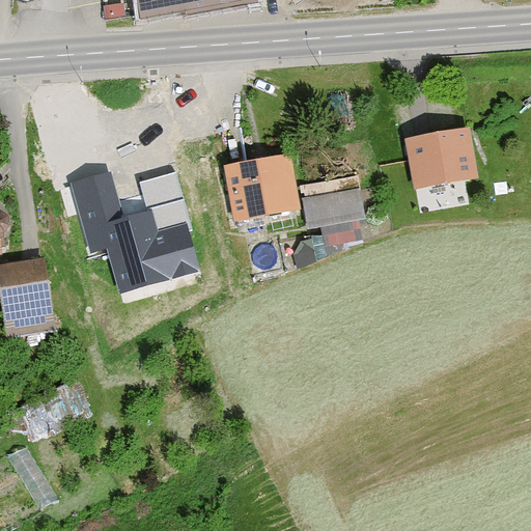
[(135,0),(140,26),(272,6),(270,0),(135,0)]
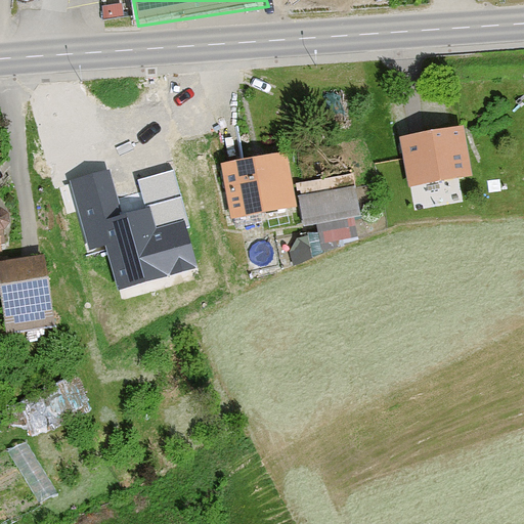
[(463,127),(404,134),(409,183),(470,176),(463,127)]
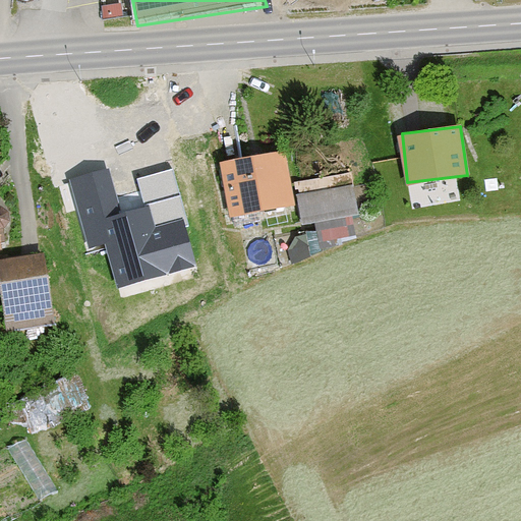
[(286,151),(219,163),(230,218),(296,205),(286,151)]
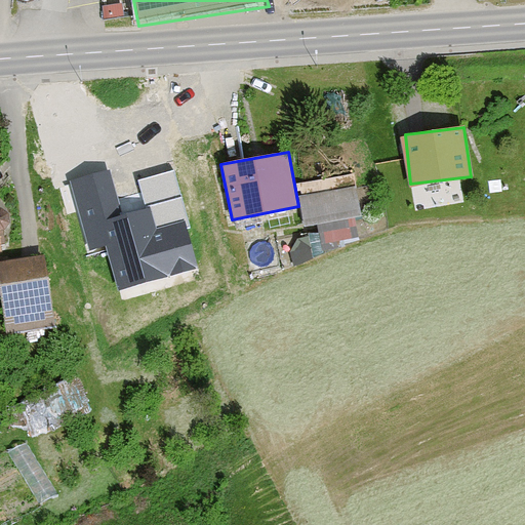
[(133,174),(140,201),(182,190),(173,162),(133,174)]
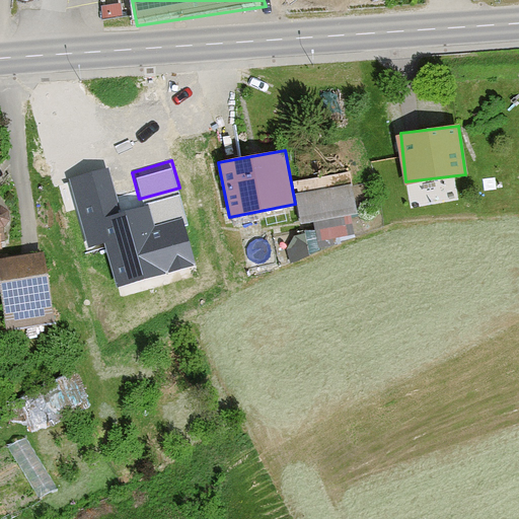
[(108,168),(69,179),(88,248),(104,243),(118,288),(196,267),(182,217),(154,225),(148,204),(121,212),(108,168)]
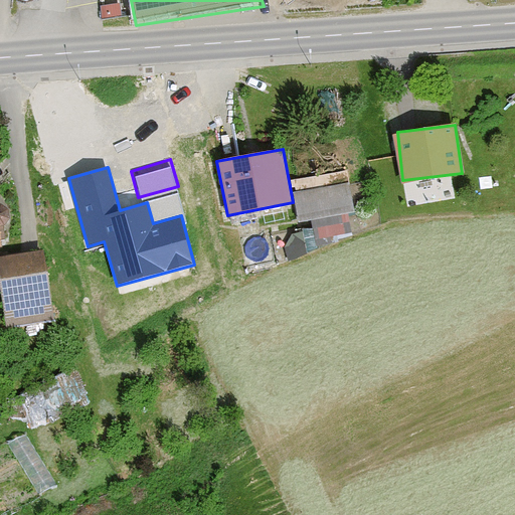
[(348,182),(293,193),(299,222),(354,211),(348,182)]
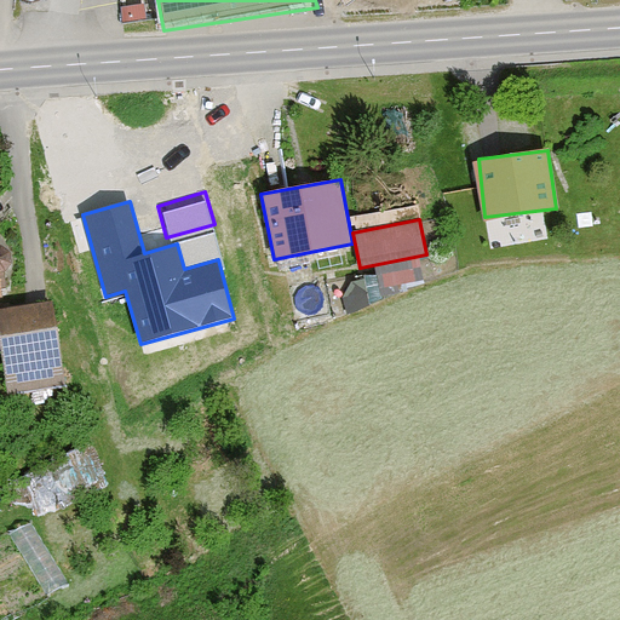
[(177,237),(185,264),(220,254),(212,227),(177,237)]
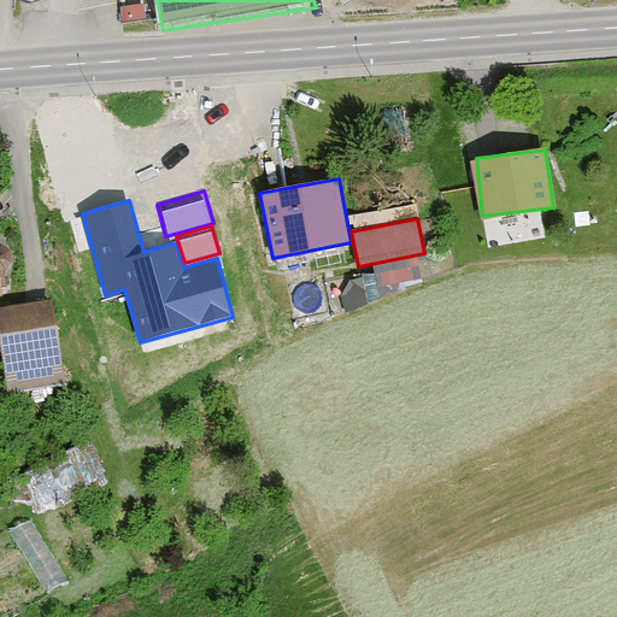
[(53,309),(0,313),(0,354),(6,399),(62,391),(53,309)]
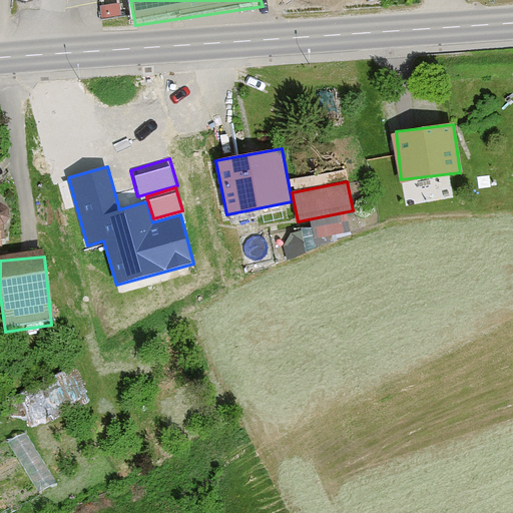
[(39,490),(55,481),(24,427),(8,437),(39,490)]
